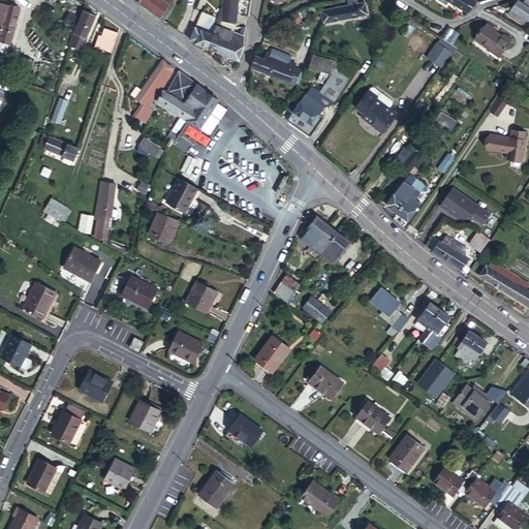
[(132,0),(159,18),(169,0),(162,0),(161,0),(132,0)]
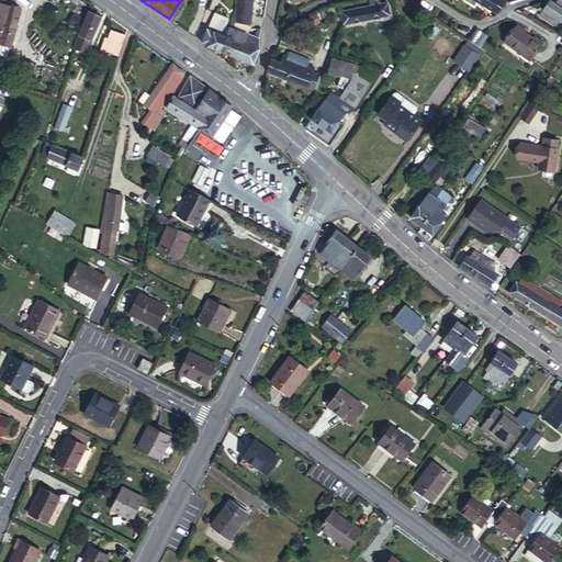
[(237,0),(235,22),(249,24),(248,22),(250,0),(237,0)]
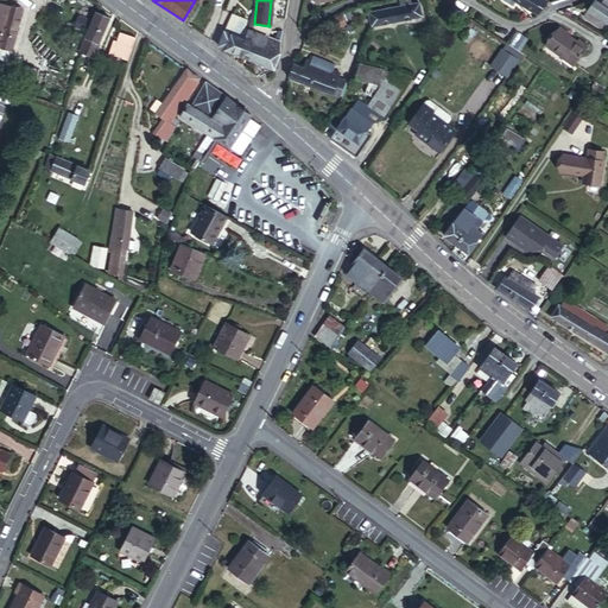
[(513,0),(515,0),(538,13),(545,1),(544,0),(507,0),(512,2),(513,0)]
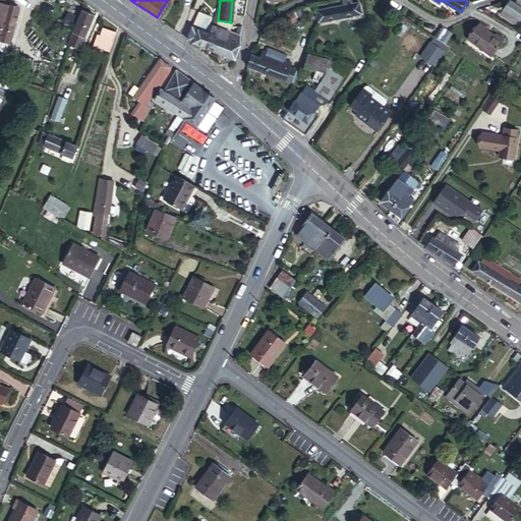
[(520,0),(516,0),(514,4),(509,0),(501,13),(516,22),(519,18),(520,18),(520,16),(520,0)]
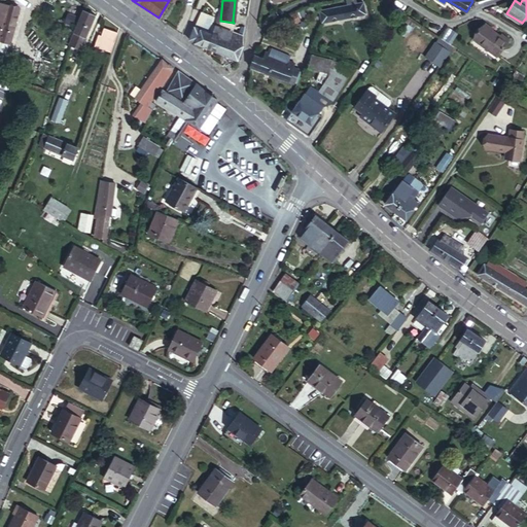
[(6,1),(6,3),(2,15),(0,22),(0,36),(11,39),(22,5),(6,1)]
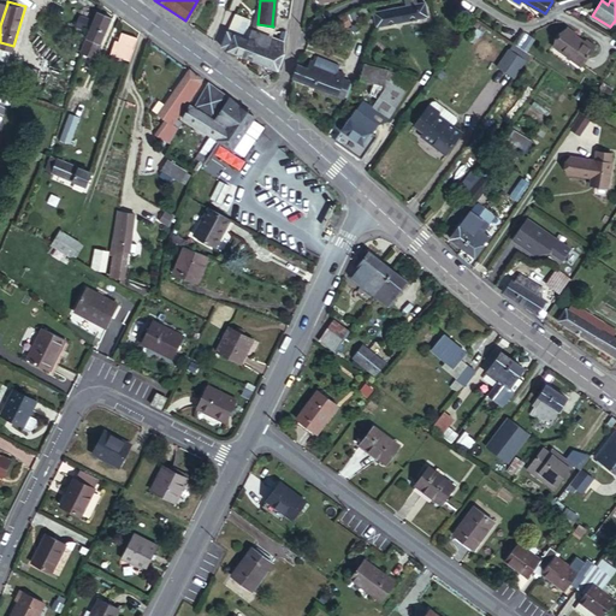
[(424,3),(372,12),(375,25),(426,16),(424,3)]
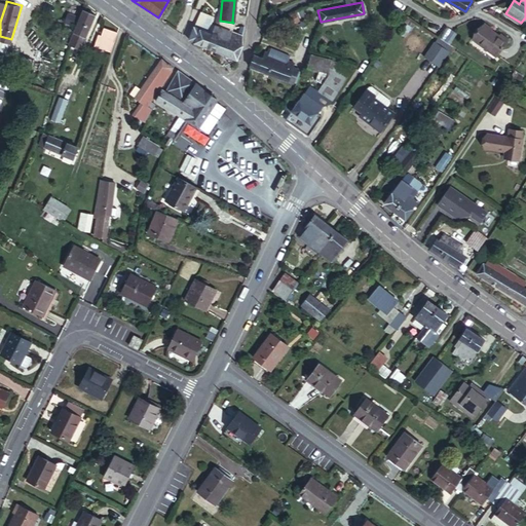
[(95,11),(86,8),(73,41),(82,44),(95,11)]
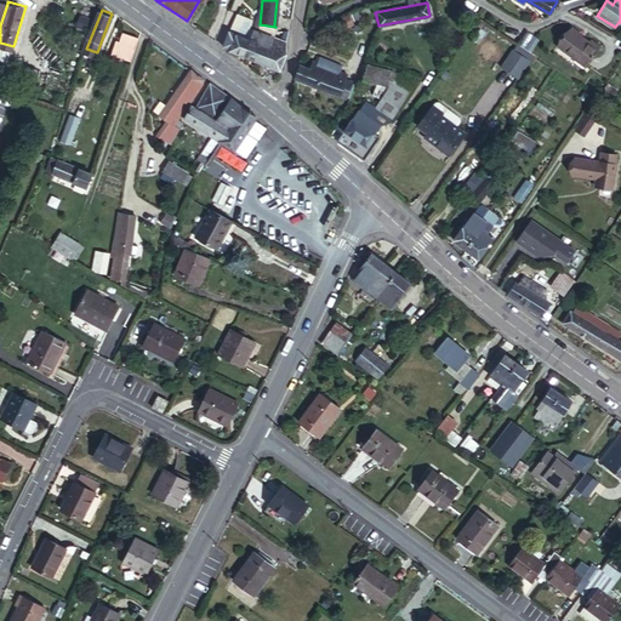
[(348,15),(334,22),(337,30),(352,23),(348,15)]
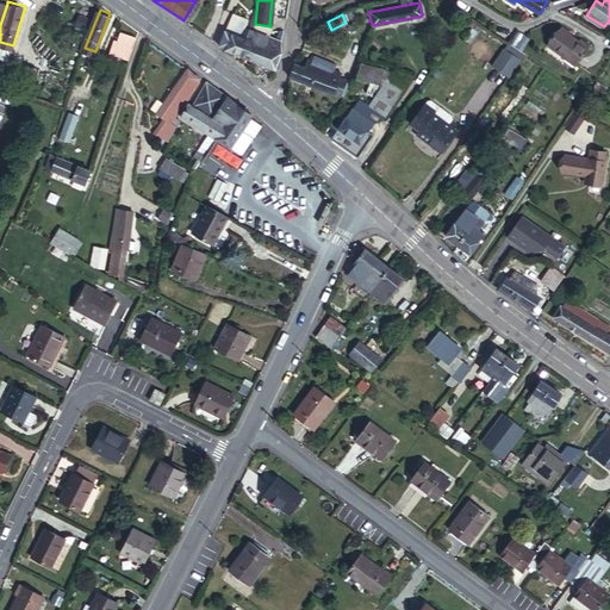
[(234,18),(228,36),(242,41),(247,30),(254,32),(255,24),(234,18)]
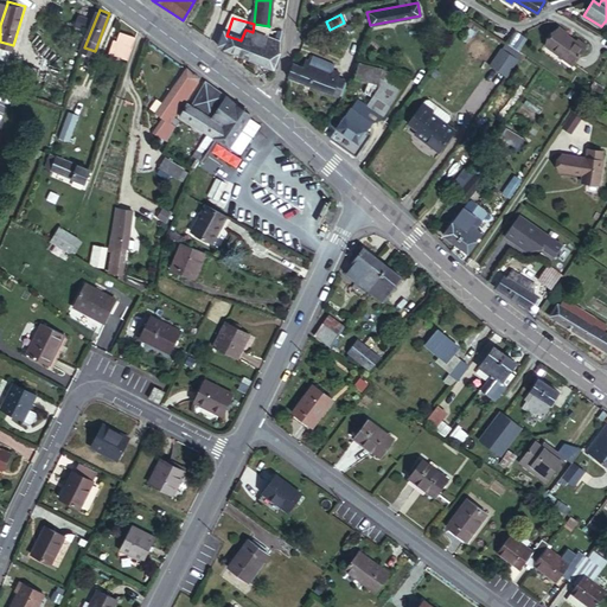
[(235,57),(247,61),(251,49),(261,52),(267,38),(253,32),(246,30),(241,40),(235,57)]
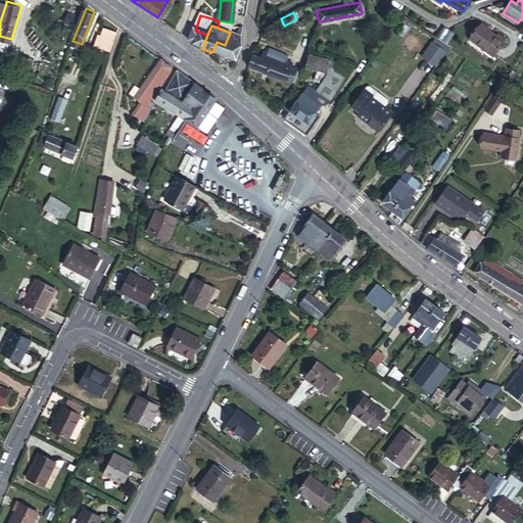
[(497,36),(489,31),(482,26),(473,40),(496,55),(507,39),(498,34),(497,36)]
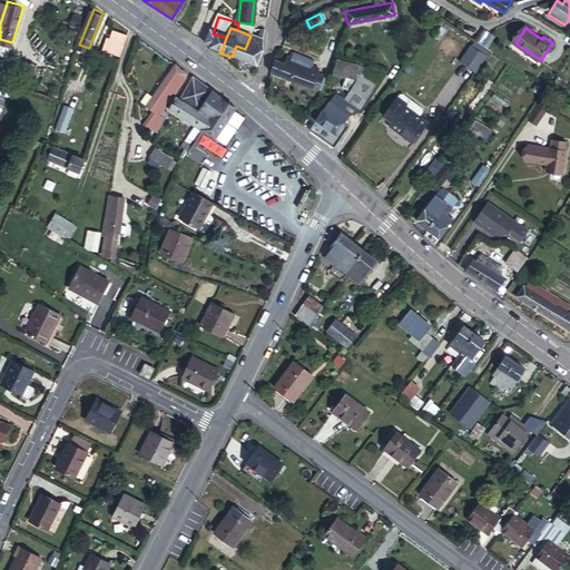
[(123,45),(126,33),(119,30),(116,41),(123,45)]
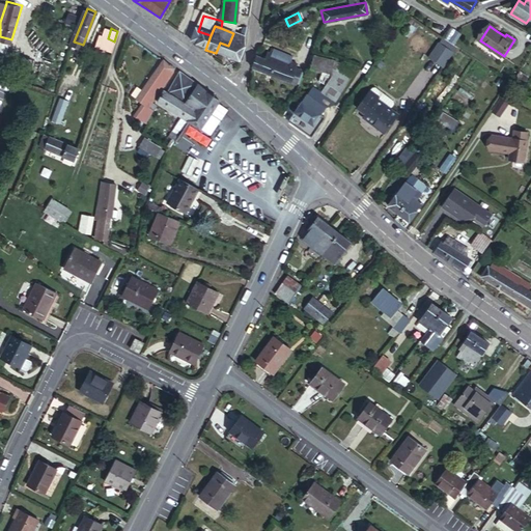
[(115,55),(122,33),(117,31),(114,42),(108,38),(102,36),(98,49),(115,55)]
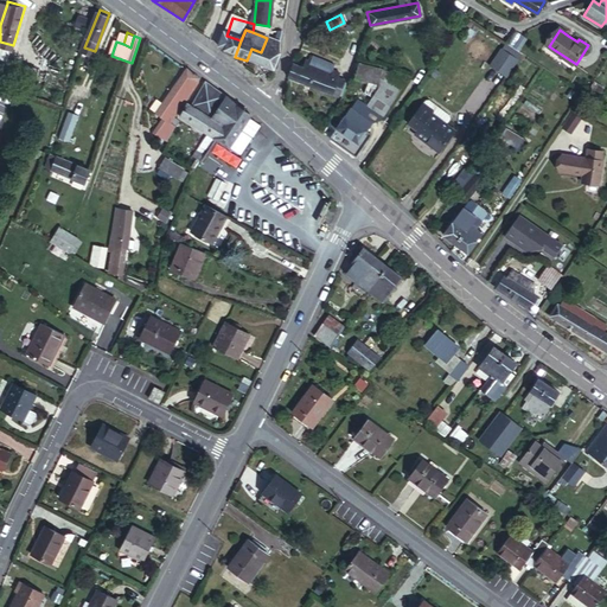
[(222,51),(235,57),(241,40),(227,36),(222,51)]
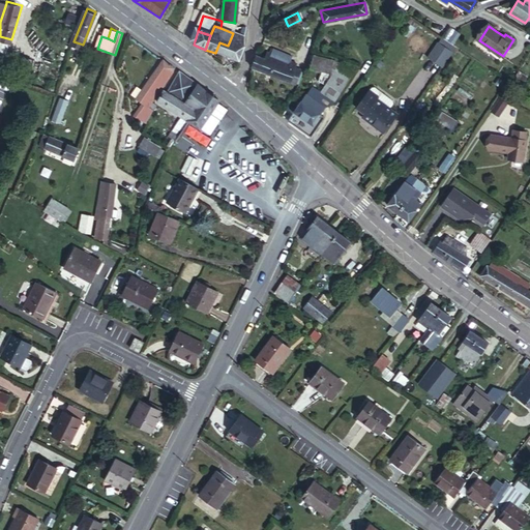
[(464,36),(455,32),(449,41),(453,45),(458,47),(464,36)]
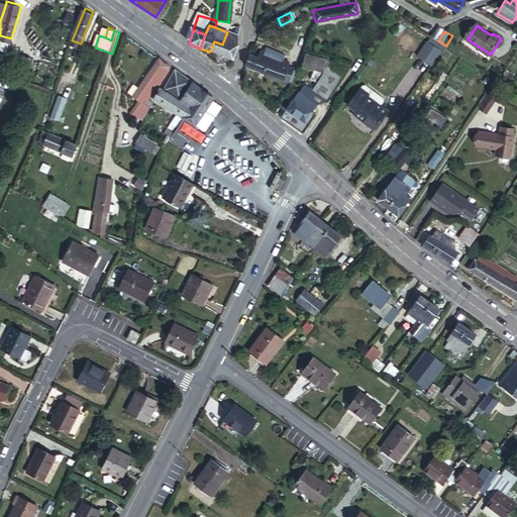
[(230,59),(235,46),(235,41),(236,35),(227,32),(222,44),(214,41),(210,52),(230,59)]
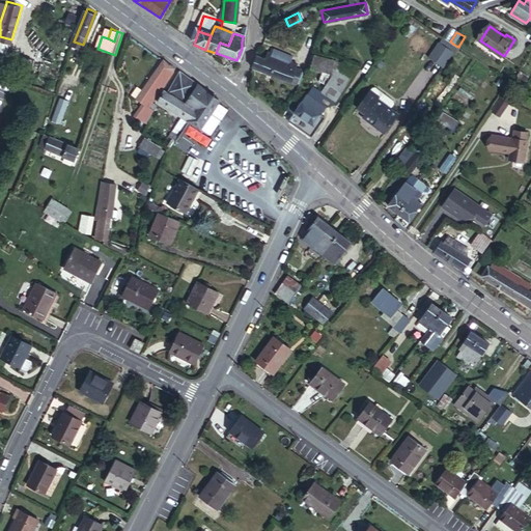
[(425,56),(441,65),(450,50),(435,40),(425,56)]
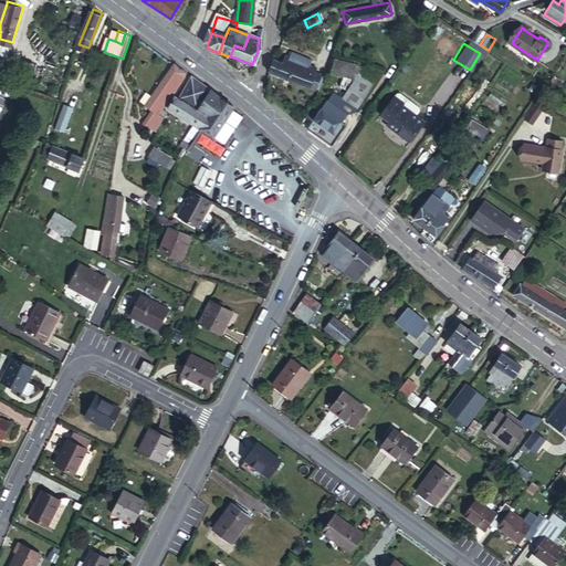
[(269,71),(292,80),(300,61),(301,61),(303,55),(291,51),(289,56),(284,54),(283,58),(275,54),(269,71)]
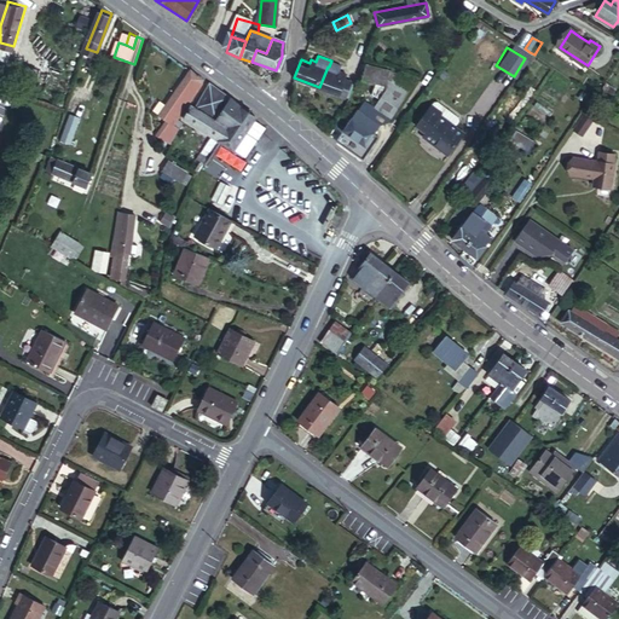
[(0,57),(0,71),(11,77),(12,75),(17,65),(0,57)]
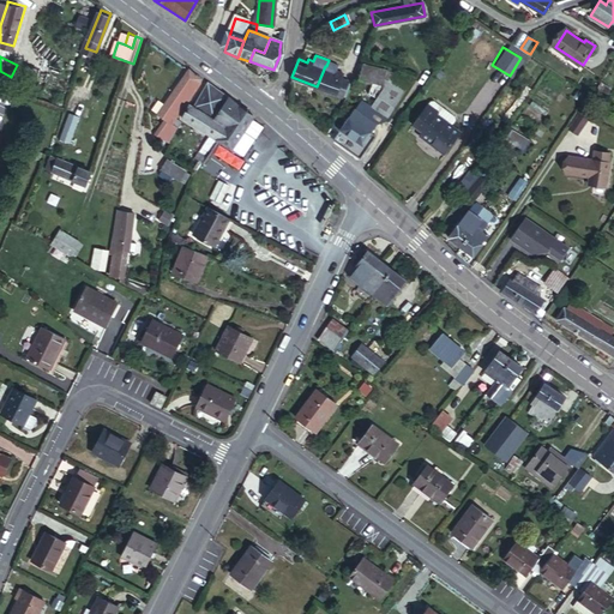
[(325,66),(317,86),(342,96),(347,84),(338,80),(342,72),(336,70),(338,64),(329,60),(326,66),(325,66)]
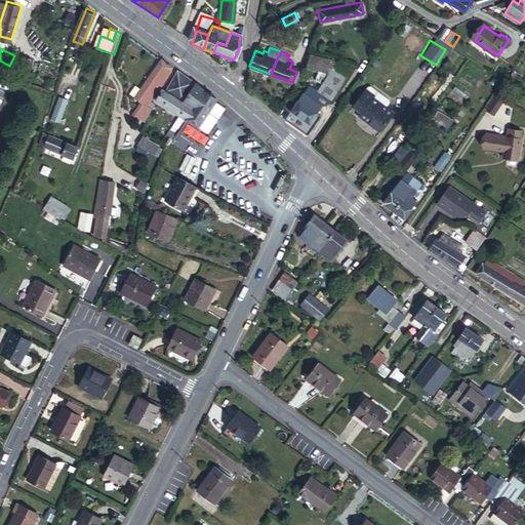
[(14,55),(10,64),(22,68),(25,62),(14,55)]
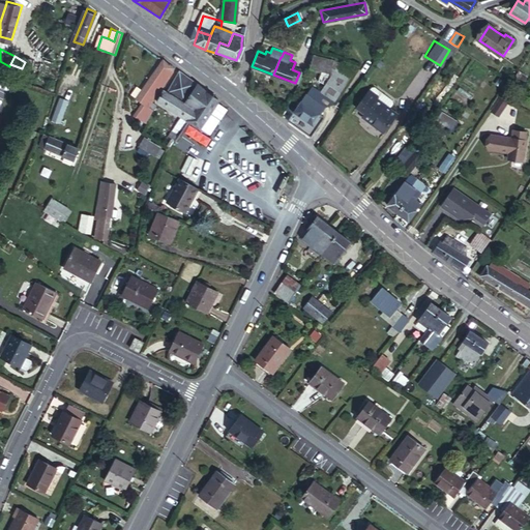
[(311,60),(308,59),(305,66),(313,69),(320,72),(316,82),(323,84),(318,92),(312,88),(310,86),(304,93),(300,101),(293,112),(292,112),(287,120),(293,125),(297,129),(311,137),(313,134),(320,123),(324,118),(319,116),(324,108),(331,106),(354,69),(340,61),(333,59),(333,61),(312,56),(311,60)]
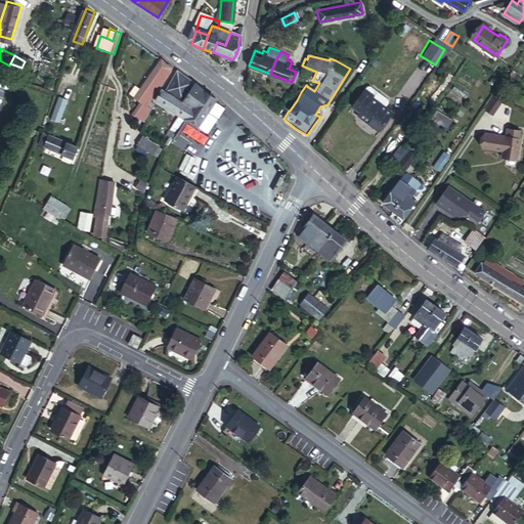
[(156,98),(174,72),(163,63),(144,91),(156,98)]
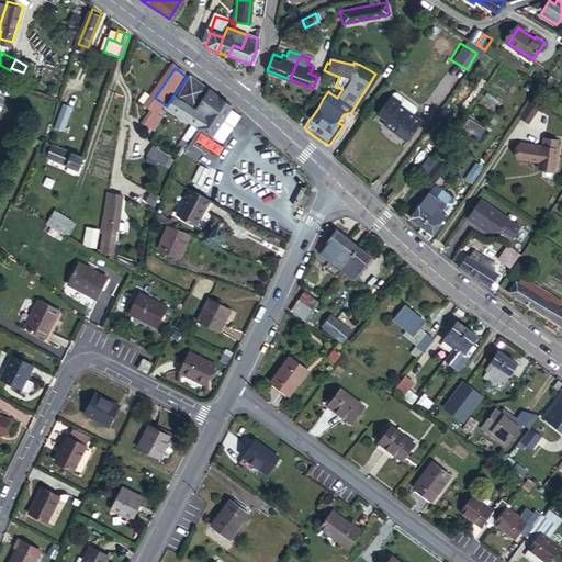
[(214,137),(236,105),(193,74),(179,99),(209,116),(201,128),(214,137)]
